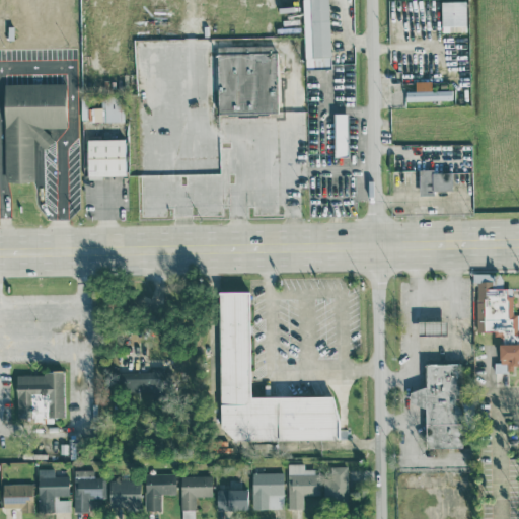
[(302,0),(304,67),(329,66),(327,0),(302,0)]
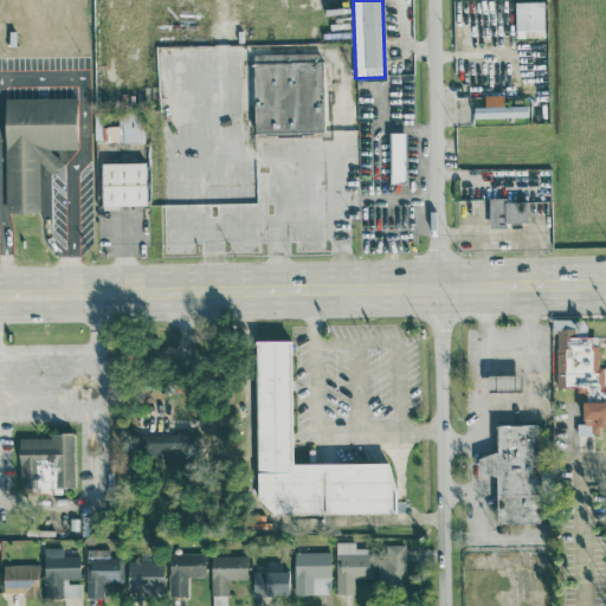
[(543,0),(515,1),(516,37),(545,36),(543,0)]
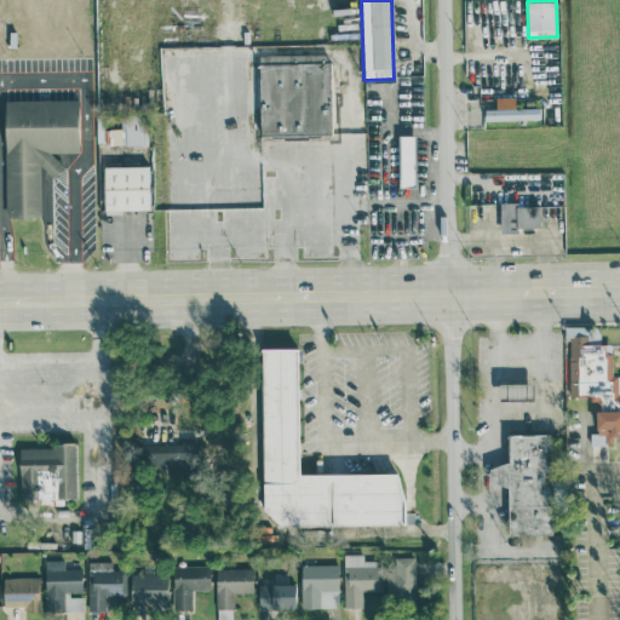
[(259,55),(259,136),(331,136),(331,55),(259,55)]
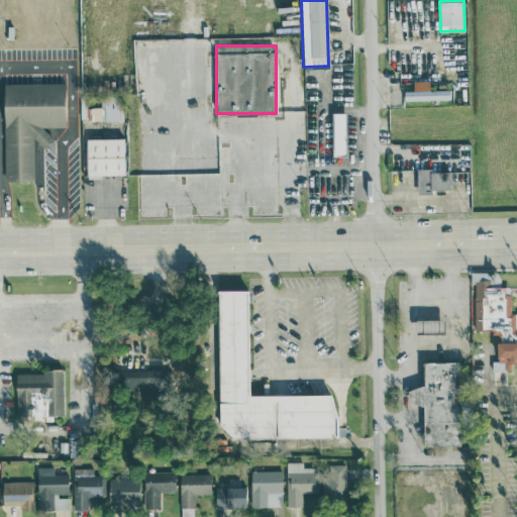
[(429,90),(429,80),(413,81),(413,90),(404,91),(404,100),(450,99),(450,89),(429,90)]
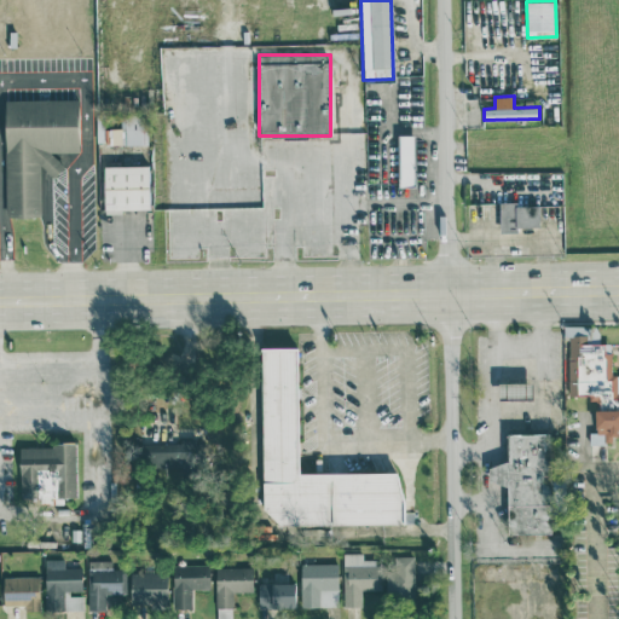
[(77,151),(76,99),(3,100),(5,217),(41,215),(40,172),(57,171),(57,151),(77,151)]
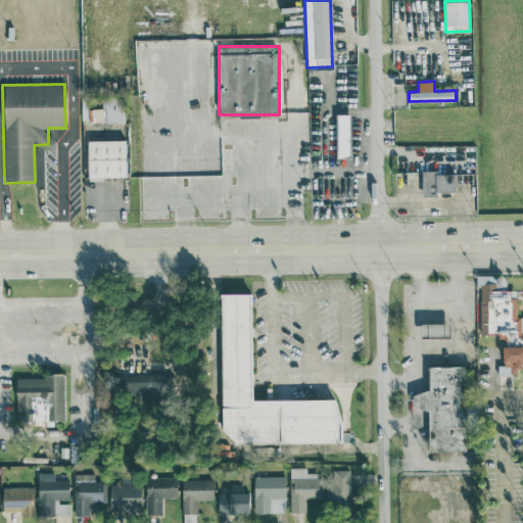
[(92,122),(124,122),(123,97),(101,97),(102,108),(91,108),(92,122)]
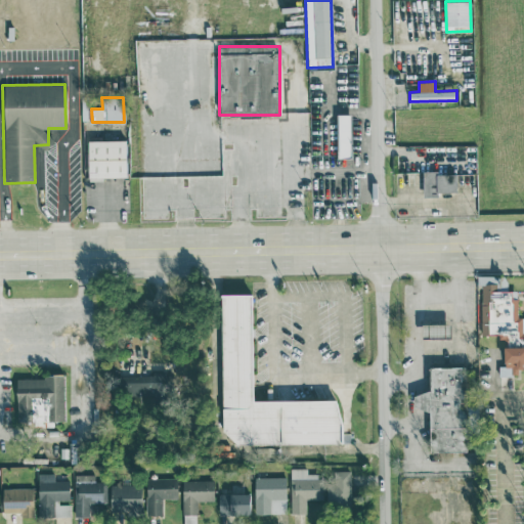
[(350,157),(349,115),(336,115),(337,157),(350,157)]
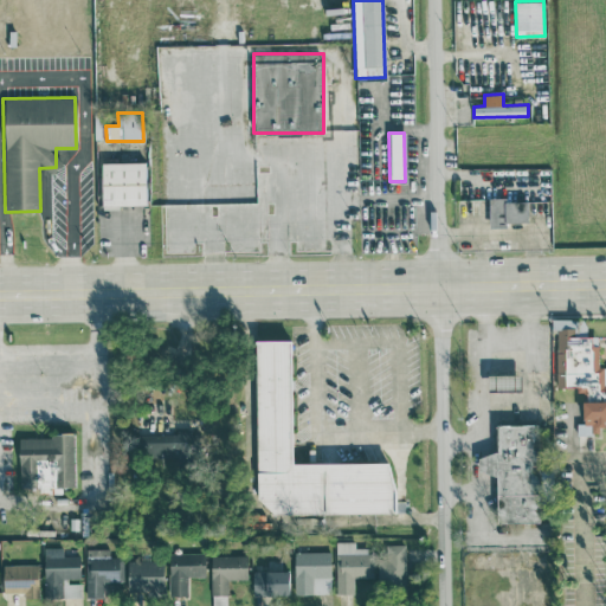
[(101,205),(147,204),(146,161),(100,162),(101,205)]
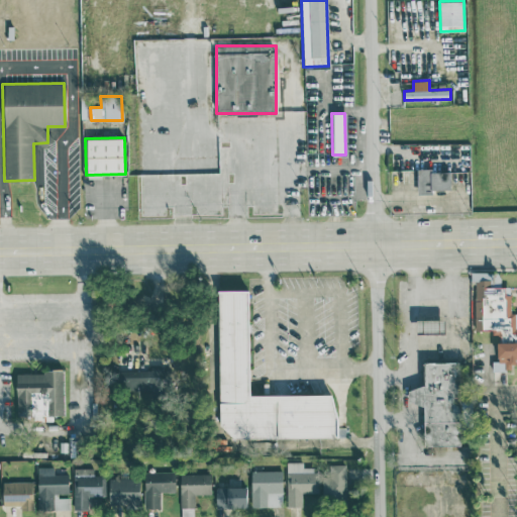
[(450,190),(450,171),(417,170),(417,193),(431,193),(431,190),(450,190)]
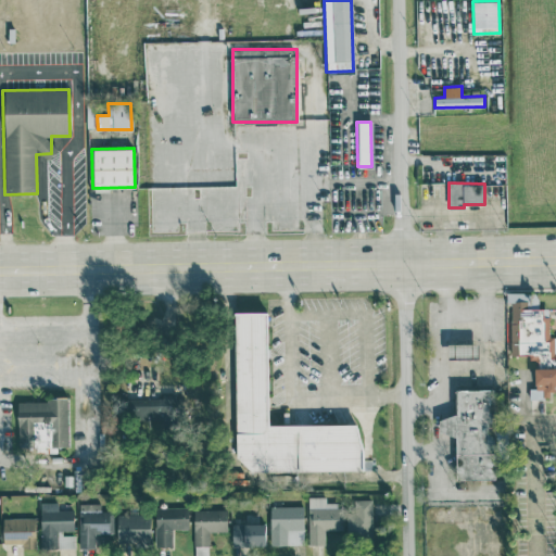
[(359,424),(267,425),(266,312),(235,312),(236,472),(359,470),(359,424)]
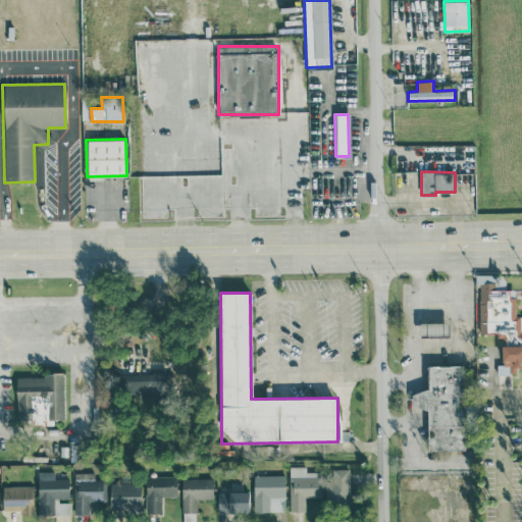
[(447,322),(419,322),(419,336),(448,336),(447,322)]
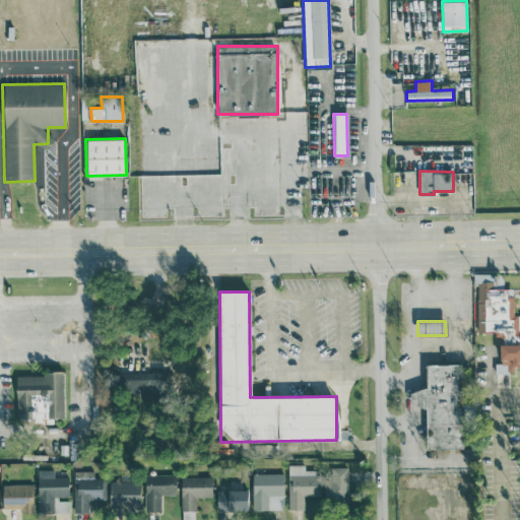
[(459,364),(426,365),(426,390),(410,390),(410,406),(426,406),(427,449),(462,448),(459,364)]
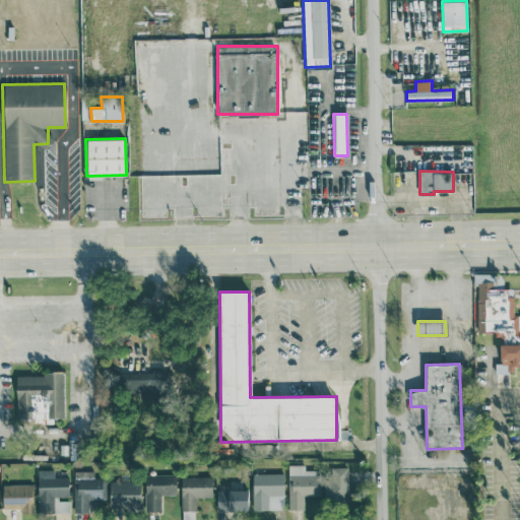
[(163,372),(111,372),(111,381),(115,381),(115,392),(163,392),(163,372)]
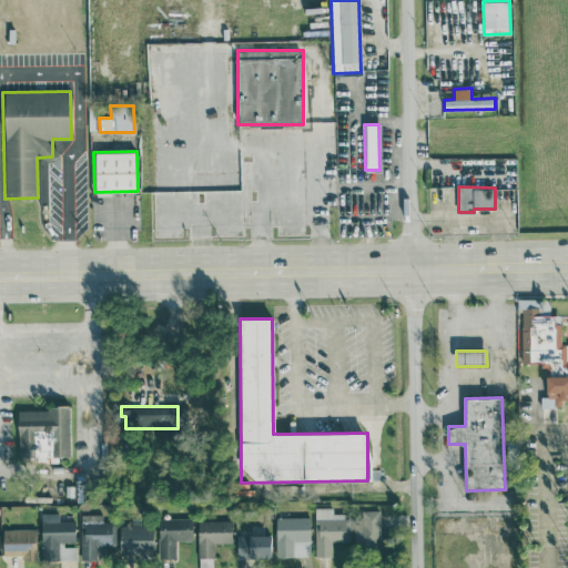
[(70,456),(69,407),(17,408),(18,457),(70,456)]
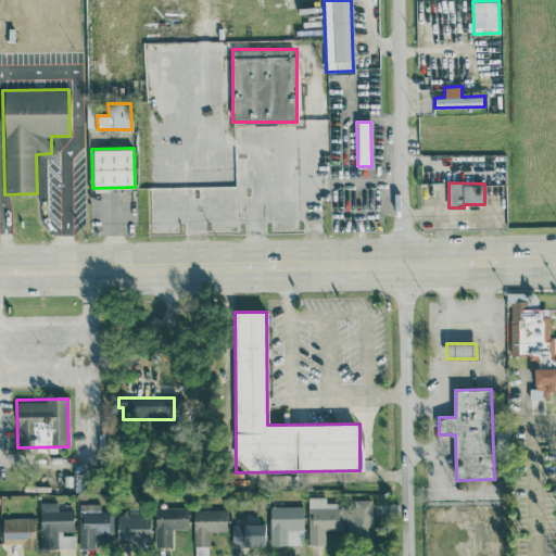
[(307,496),(308,544),(324,544),(324,530),(342,529),(342,502),(326,502),(326,496),(307,496)]
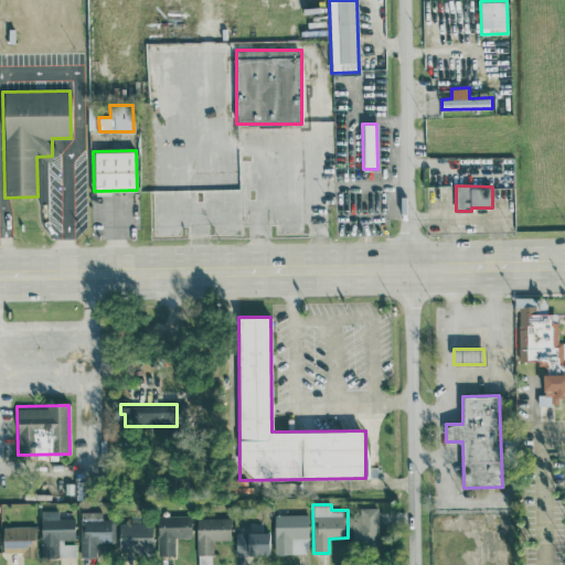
[(379,508),(353,507),(353,545),(377,545),(379,508)]
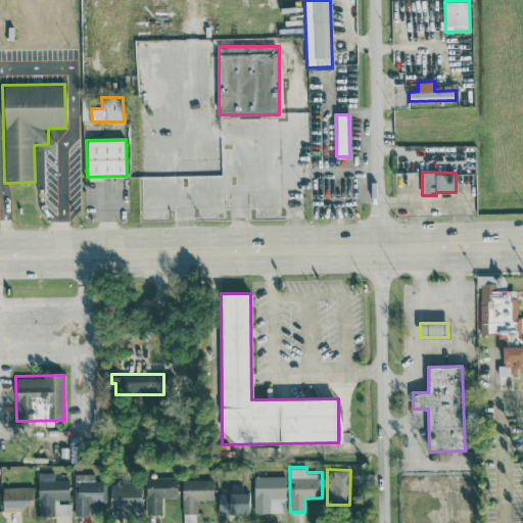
[(72,515),(70,502),(68,502),(68,479),(54,479),(53,472),(38,472),(39,516),(72,515)]
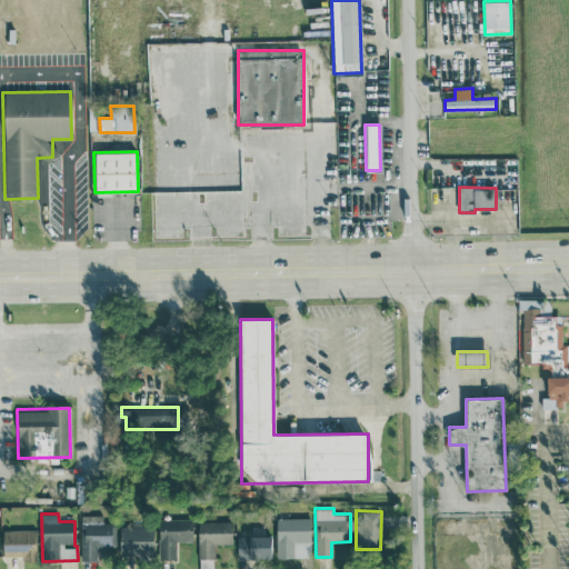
[(102,516),(81,515),(80,560),(97,560),(97,545),(115,545),(115,522),(102,522),(102,516)]
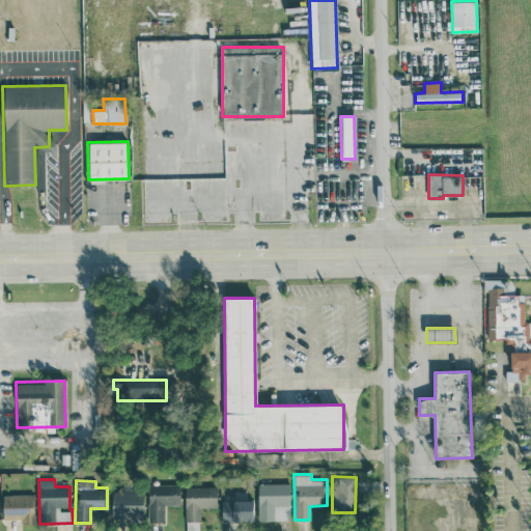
[(289,482),(257,483),(257,521),(289,520),(289,482)]
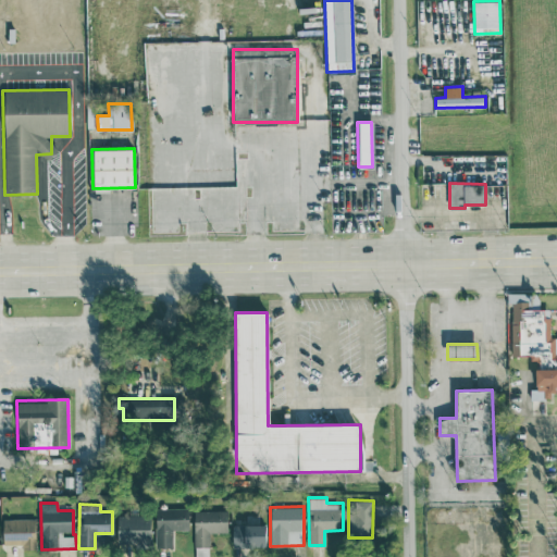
[(155,508),(155,547),(171,548),(171,530),(187,530),(187,508),(155,508)]
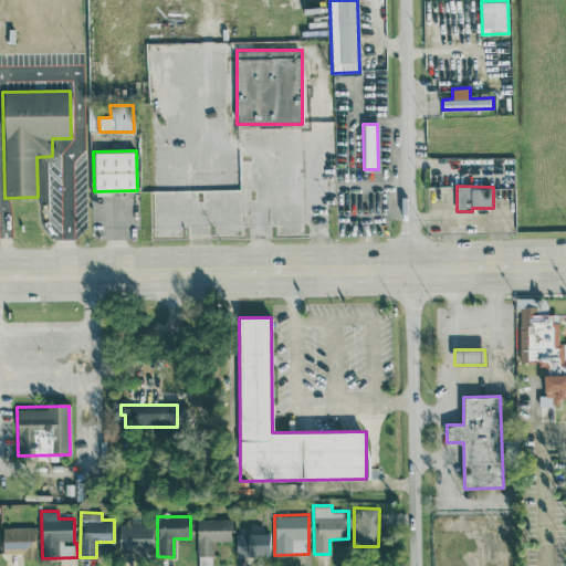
[(230,517),(196,519),(197,556),(212,555),(212,541),(230,541),(230,517)]
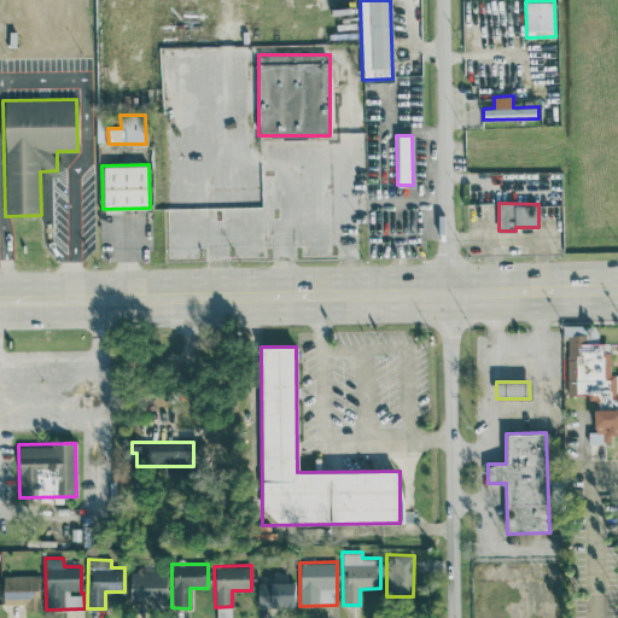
[(165,606),(165,571),(129,572),(130,606),(165,606)]
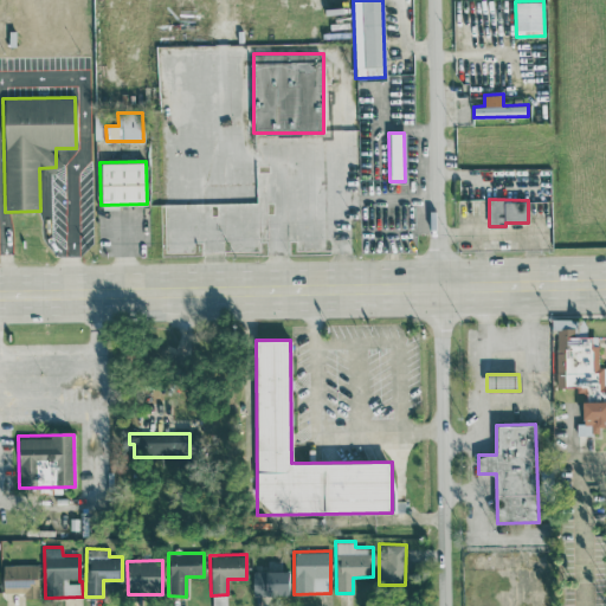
[(38,563),(2,565),(2,592),(24,592),(24,599),(39,598),(38,563)]
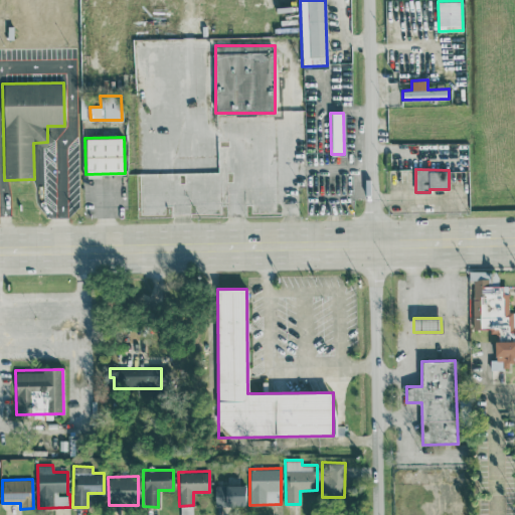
[(245,485),(224,485),(224,505),(244,505),(245,485)]
